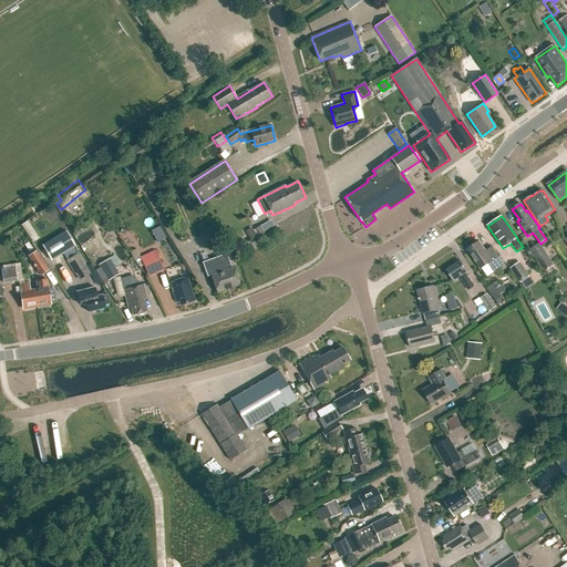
[(270,220),(260,227),(264,232),(274,226),(270,220)]
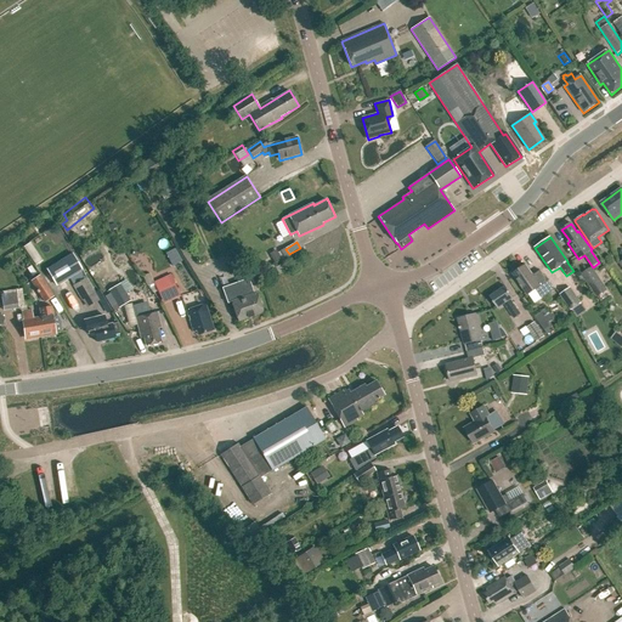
[(175,249),(165,254),(173,266),(182,261),(175,249)]
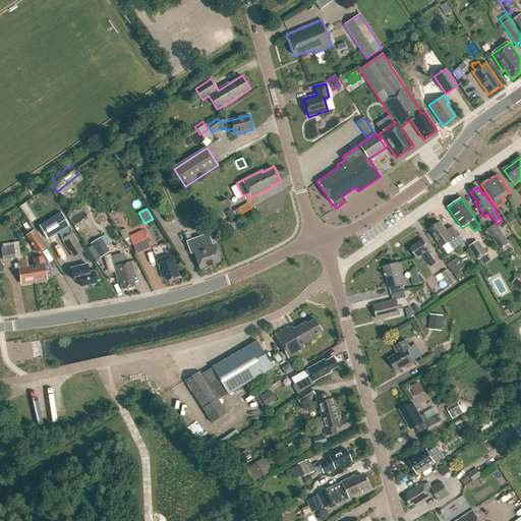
[(60,213),(39,226),(47,240),(69,227),(60,213)]
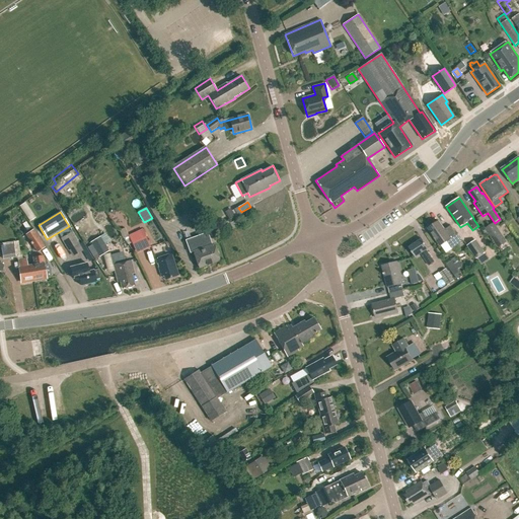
[(204,228),(199,215),(189,218),(191,224),(195,222),(198,231),(204,228)]
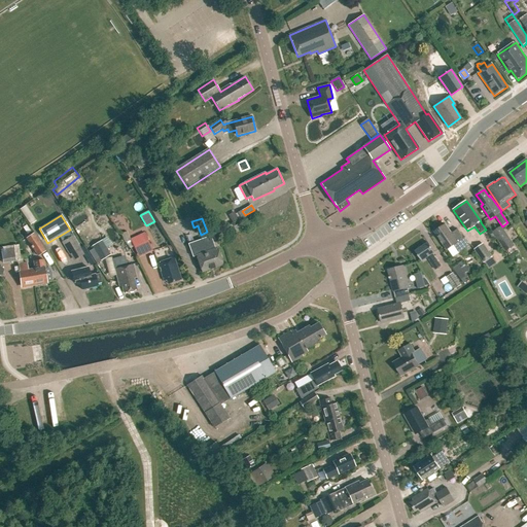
[(451,232),(446,224),(434,233),(447,250),(454,245),(459,253),(469,246),(458,230),(453,233),(451,232)]
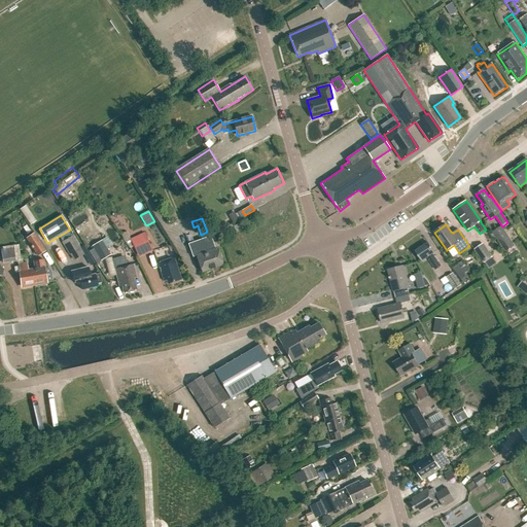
[(498,230),(492,234),(503,248),(508,244),(498,230)]
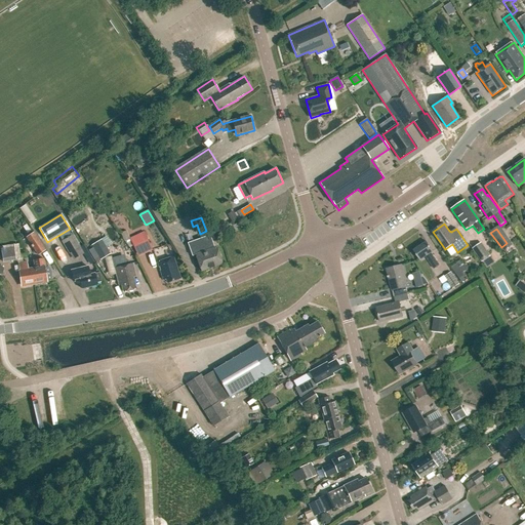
[(34,233),(26,239),(38,255),(45,250),(34,233)]
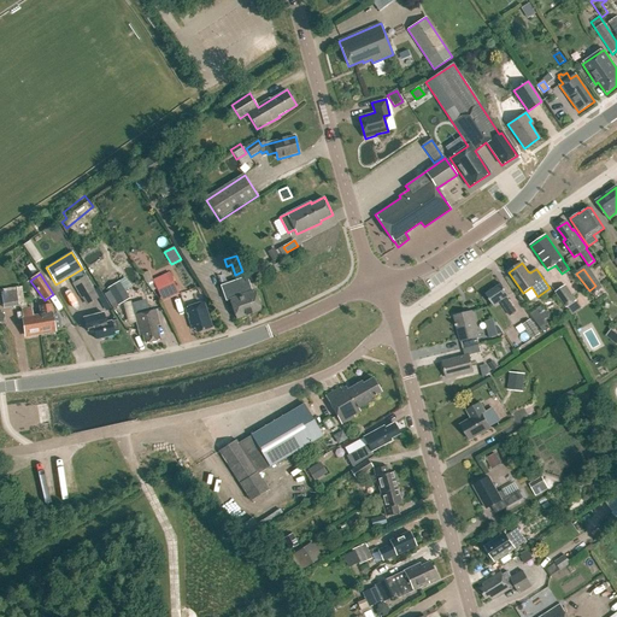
[(169,274),(152,281),(157,289),(174,282),(169,274)]
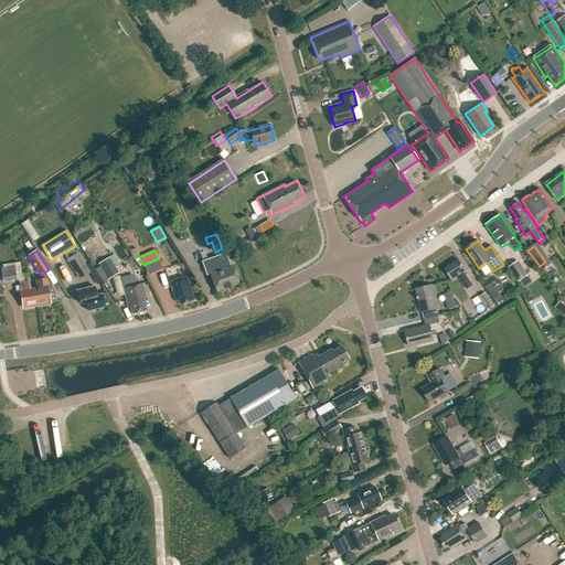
[(215,289),(216,292),(240,285),(238,281),(240,281),(235,269),(234,269),(233,266),(231,266),(226,253),(202,262),(208,276),(211,275),(211,277),(215,289)]
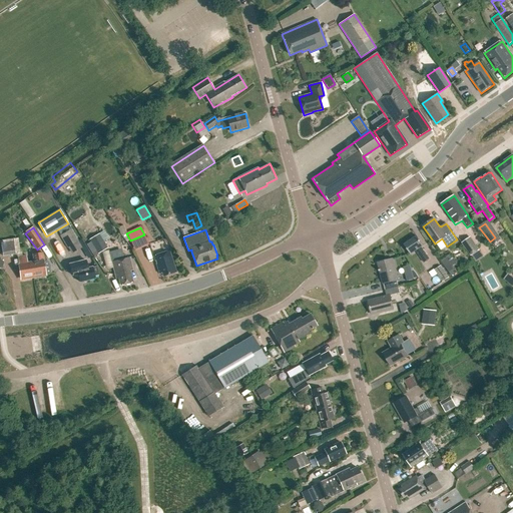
[(82,249),(71,230),(60,237),(70,255),(82,249)]
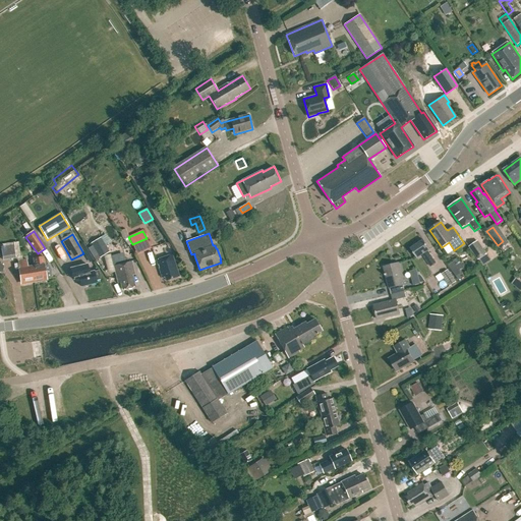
[(92,243),(101,257),(111,251),(102,237),(92,243)]
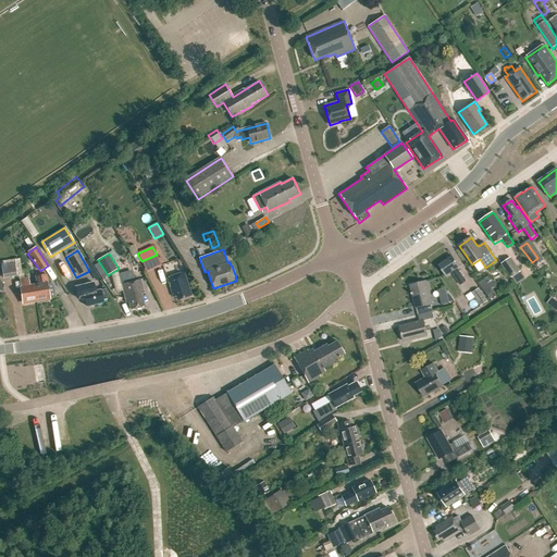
[(160,263),(157,255),(151,257),(156,265),(160,263)]
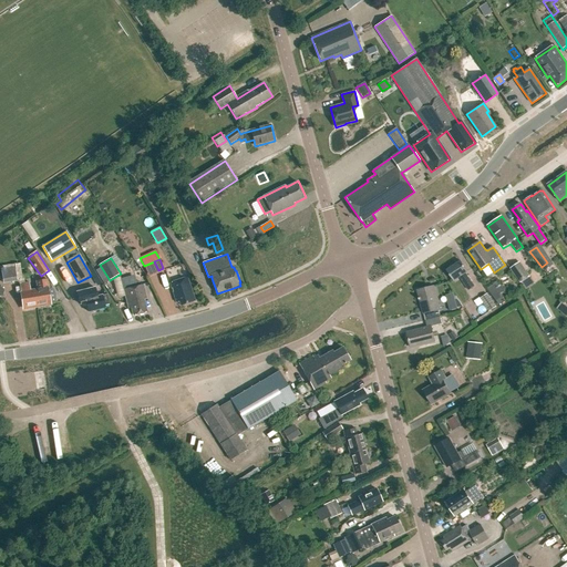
[(461,261),(446,270),(453,281),(460,277),(468,290),(474,287),(465,274),(467,271),(461,261)]
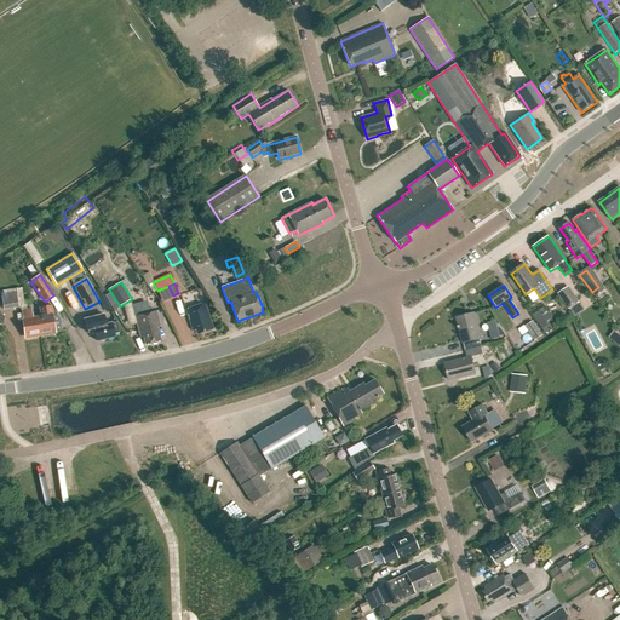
[(568,313),(569,311),(575,320),(585,313),(568,288),(557,297),(568,313)]
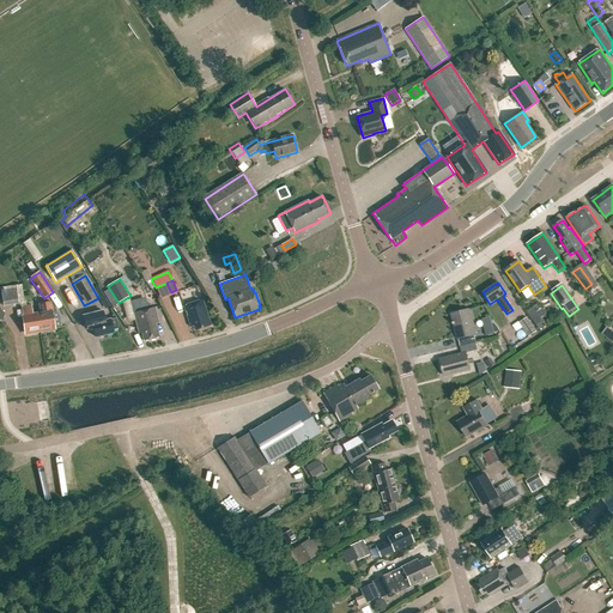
[(1,290),(4,307),(19,304),(17,287),(1,290)]
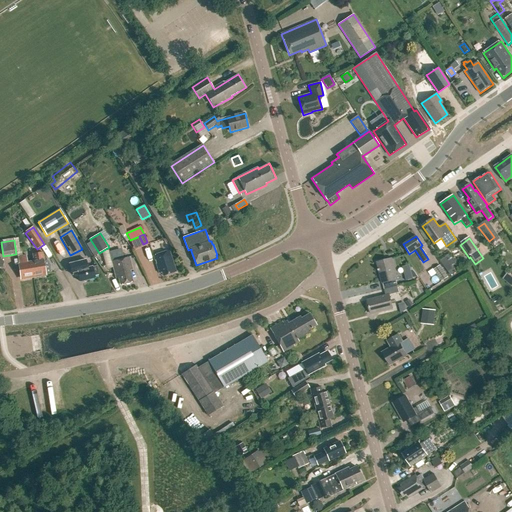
[(30,261),(33,278),(47,276),(45,264),(49,262),(45,254),(43,254),(42,251),(33,253),(34,260),(30,261)]
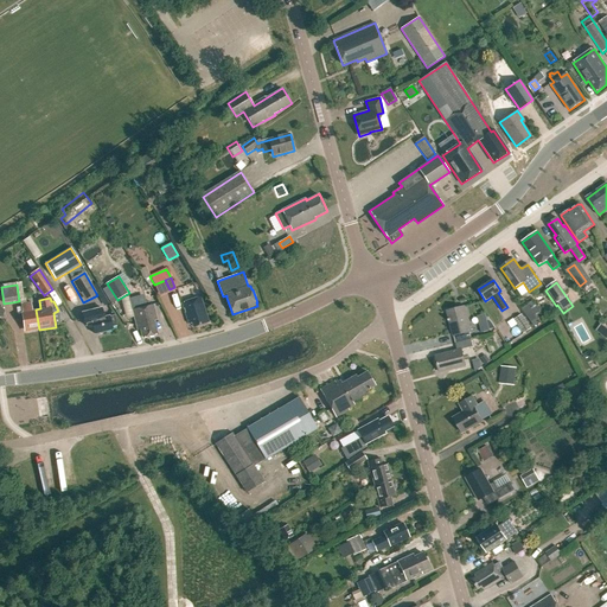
[(202,298),(181,304),(189,324),(192,324),(193,327),(206,324),(205,319),(208,318),(202,298)]
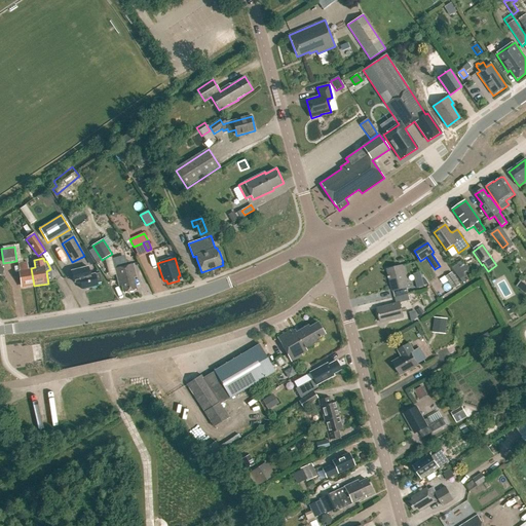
[(19,270),(21,288),(34,286),(31,268),(29,268),(28,262),(19,263),(20,270),(19,270)]
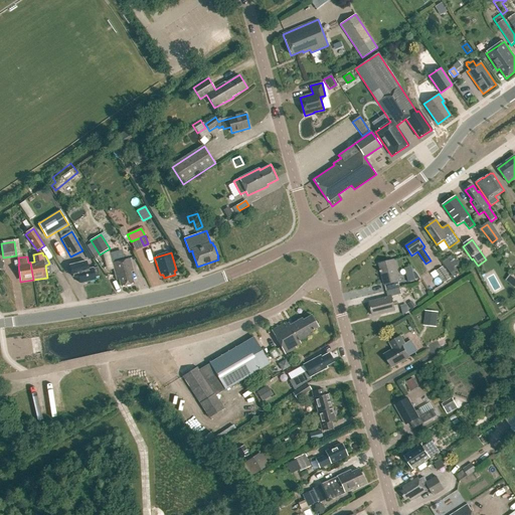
[(119,281),(121,287),(135,284),(132,273),(133,272),(134,271),(131,258),(112,263),(117,281),(119,281)]
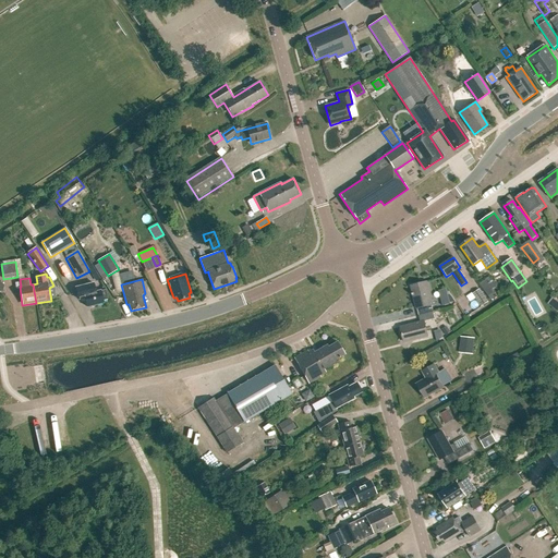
[(416,308),(419,315),(433,312),(431,305),(433,304),(427,281),(410,286),(415,308),(416,308)]
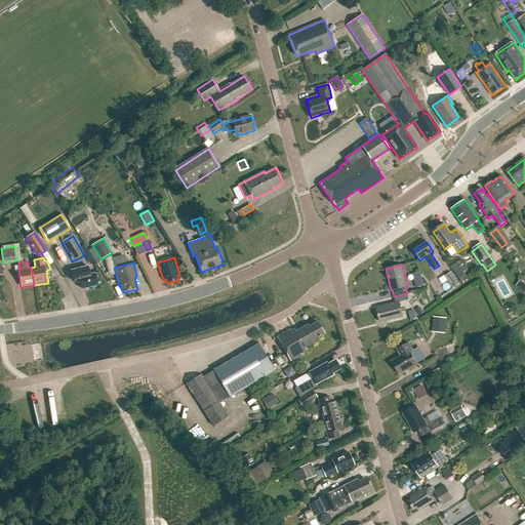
[(456,265),(451,269),(461,284),(467,280),(463,275),(456,266),(456,265)]
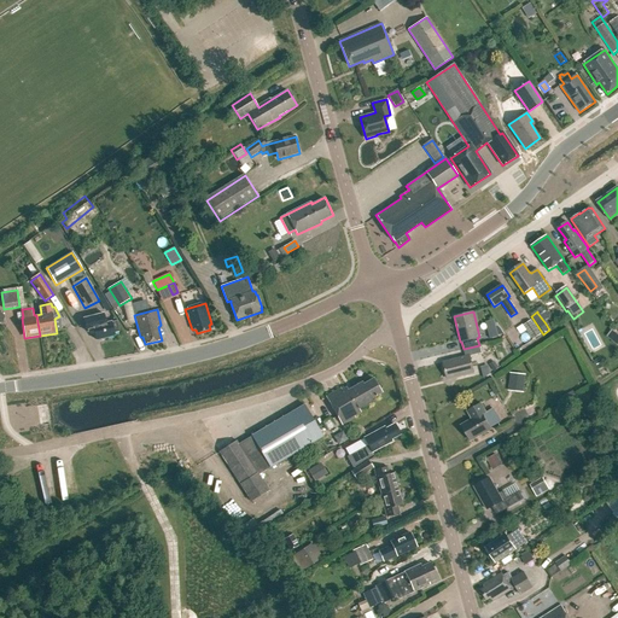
[(94,330),(97,340),(115,336),(115,333),(120,332),(117,321),(106,324),(104,314),(85,319),(87,332),(94,330)]
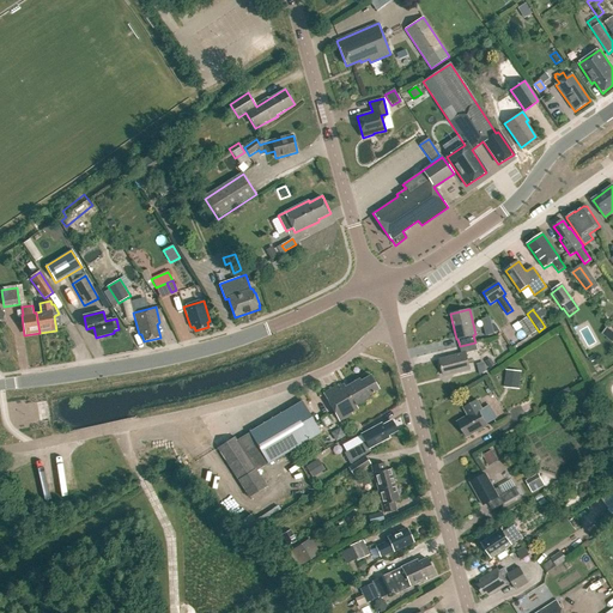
[(536,333),(527,319),(519,323),(528,338),(536,333)]
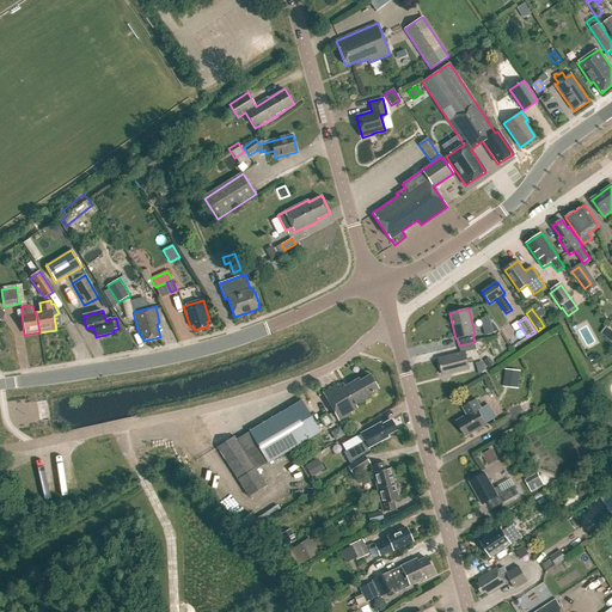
[(439,359),(444,375),(470,368),(465,352),(476,349),(475,342),(459,346),(460,353),(439,359)]
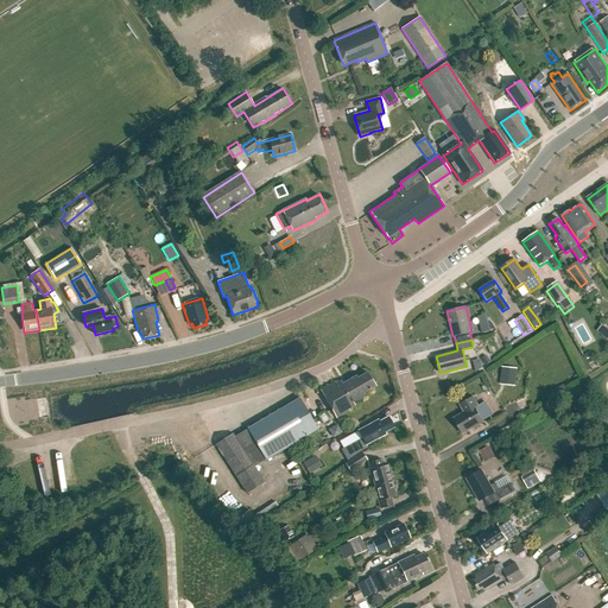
[(492,361),(487,356),(481,360),(485,366),(492,361)]
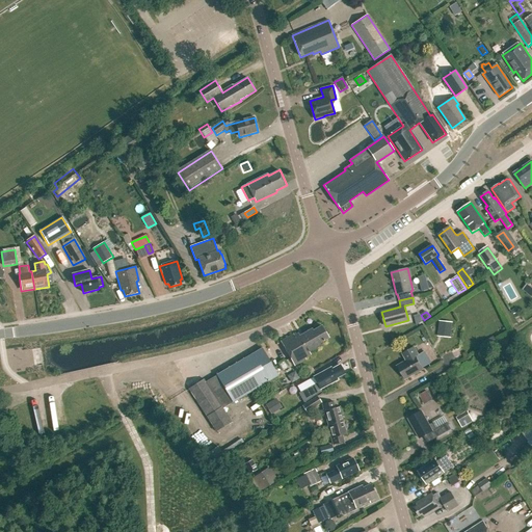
[(280,342),(294,368),(306,361),(304,360),(311,356),(309,353),(321,346),(320,344),(328,340),(321,326),(313,331),(312,329),(299,337),(297,334),(294,336),(293,335),(281,342),(280,342)]
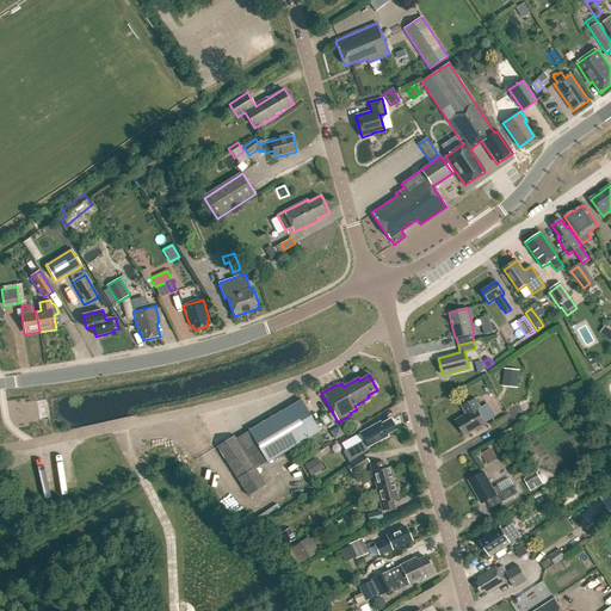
[(513,382),(518,395),(529,390),(523,377),(513,382)]
